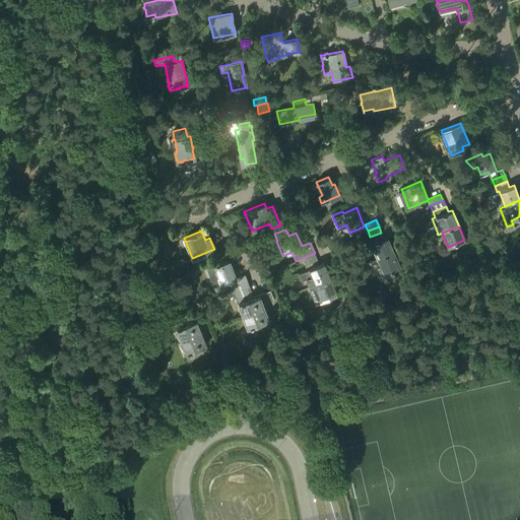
[(363,237),(366,245),(366,246),(368,251),(370,252),(374,250),(378,259),(394,252),(387,237),(383,238),(381,233),(370,237),(369,234),(363,237)]
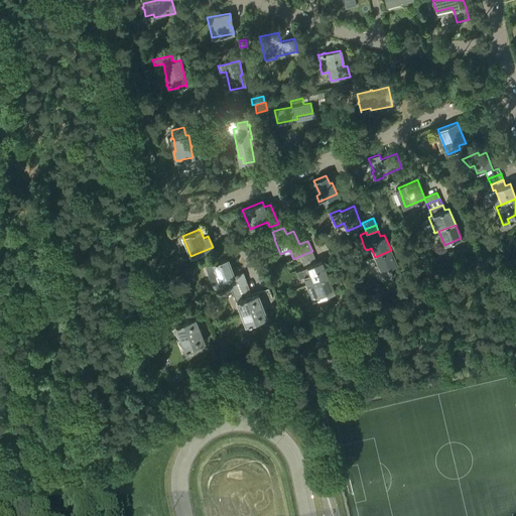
[(397,264),(391,250),(375,257),(362,262),(363,266),(368,264),(369,266),(371,265),(375,273),(377,272),(381,281),(393,276),(389,267),(397,264)]
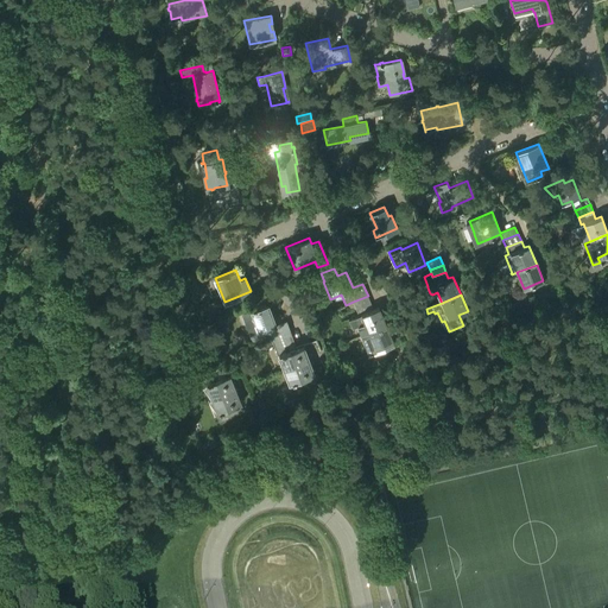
[(371,303),(368,296),(353,302),(355,309),(371,303)]
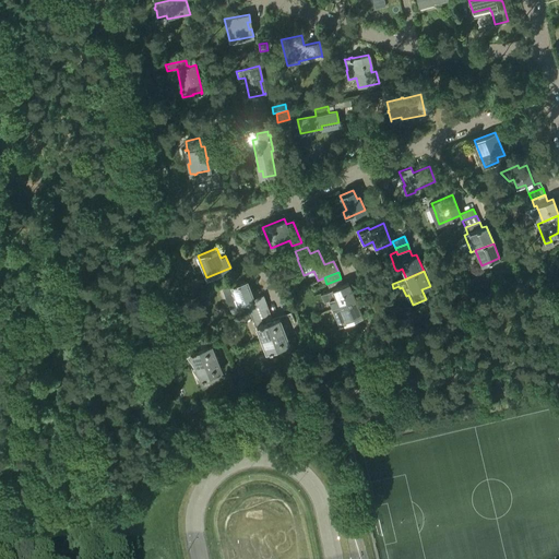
[(343,284),(341,278),(326,284),(330,290),(332,288),(335,297),(330,299),(333,308),(355,299),(348,283),(343,284)]
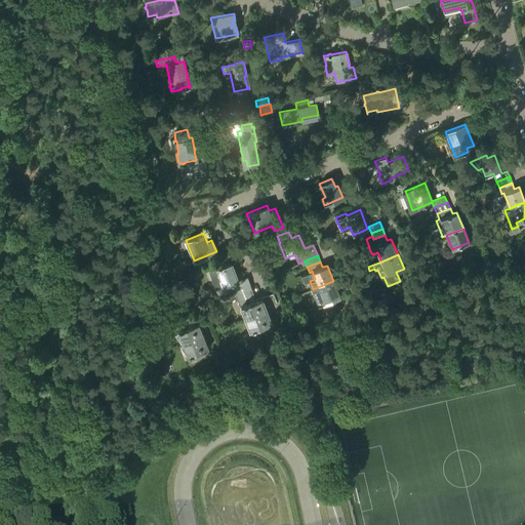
[(245,290),(251,288),(247,277),(246,277),(247,278),(238,281),(232,263),(217,269),(209,272),(213,282),(221,279),(224,286),(231,284),(234,291),(234,290),(244,286),(245,290)]
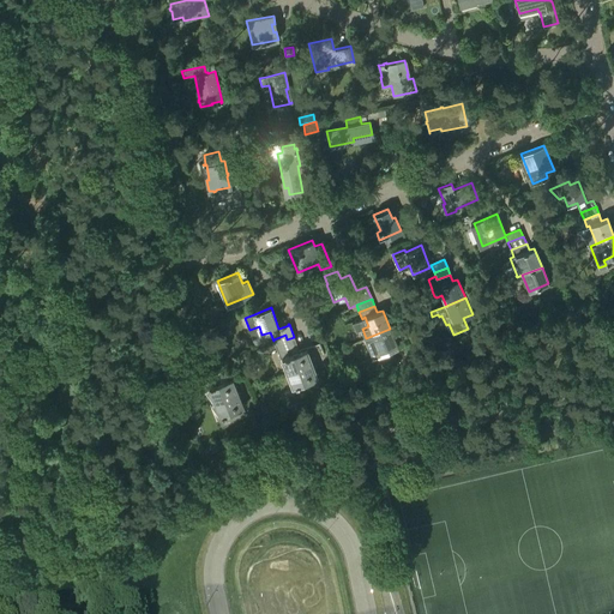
[(397,345),(390,329),(366,338),(373,357),(380,354),(380,353),(397,345)]
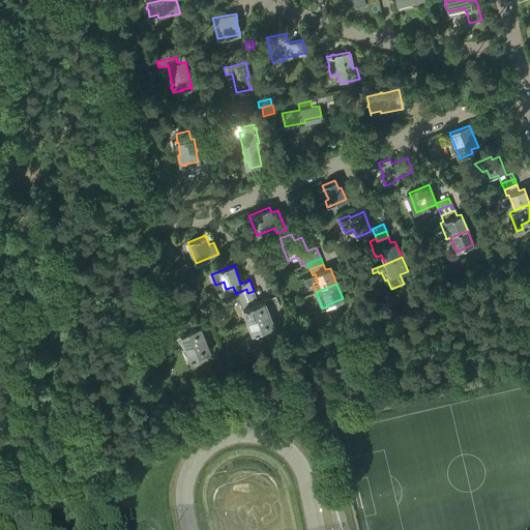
[(236,294),(241,310),(242,310),(247,322),(274,313),(270,299),(265,301),(258,303),(254,291),(247,293),(246,289),(236,293),(236,294)]
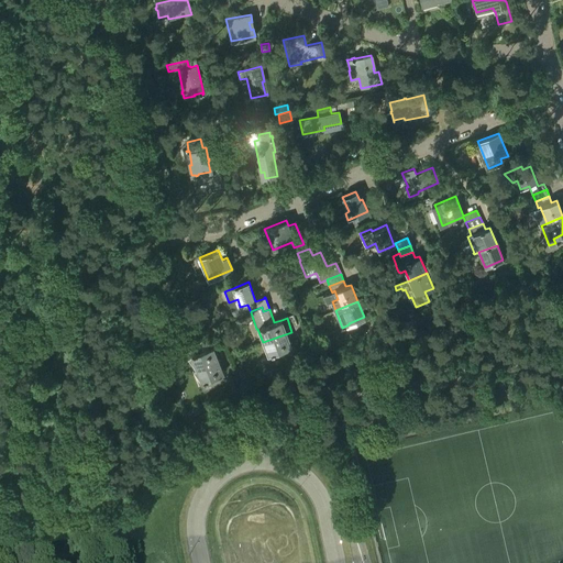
[(300,334),(293,313),(291,315),(293,316),(287,318),(291,332),(263,342),(263,343),(262,344),(266,357),(271,355),(269,354),(291,346),(288,339),(300,334)]
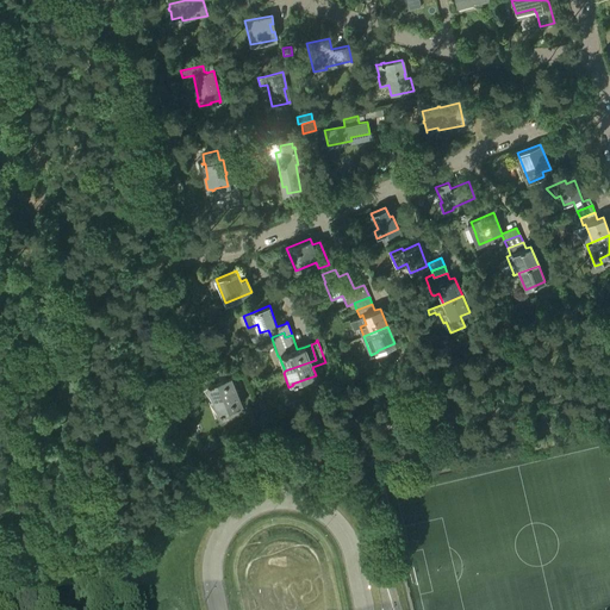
[(211,400),(236,391),(230,377),(225,379),(221,365),(199,373),(205,388),(204,390),(211,400)]
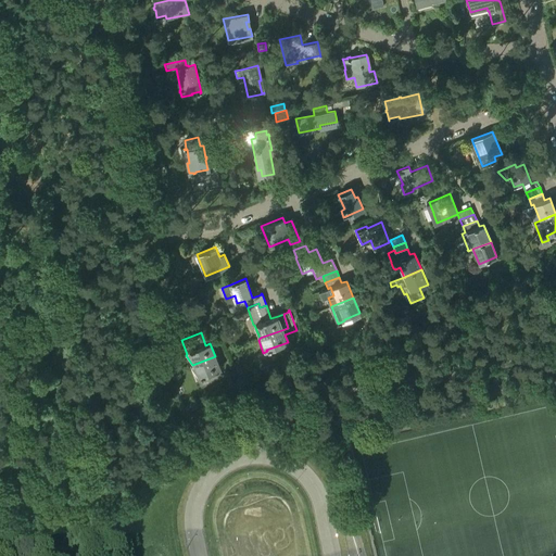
[(220,368),(215,356),(192,365),(193,365),(190,367),(198,378),(220,368)]
